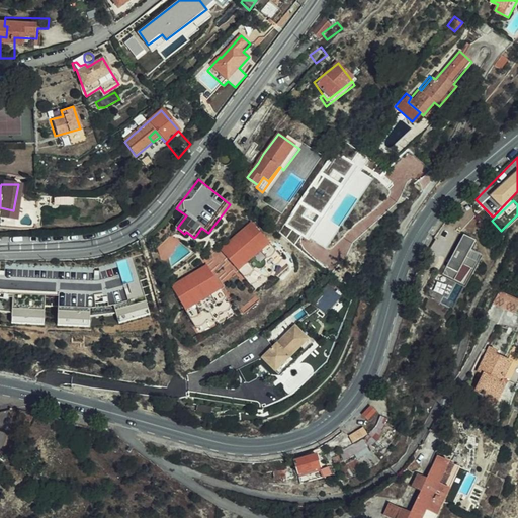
[(0,217),(12,220),(13,210),(0,207),(0,217)]
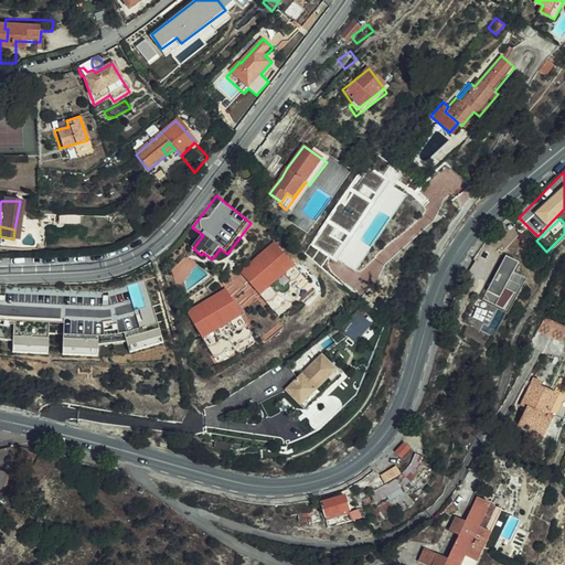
[(277,246),(243,276),(245,279),(280,249),(277,246)]
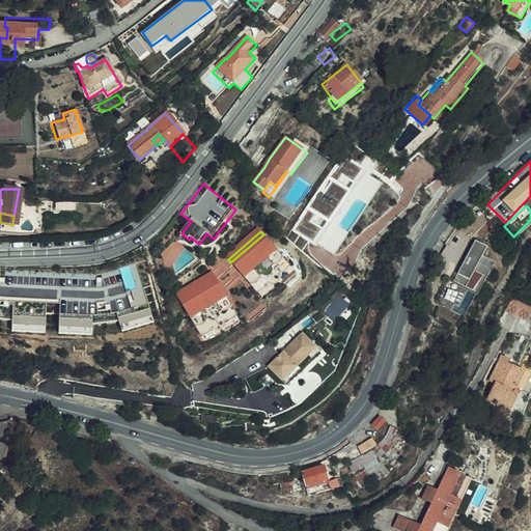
[(263,234),(230,262),(252,287),(254,284),(255,285),(252,288),(258,295),(290,268),(263,234)]
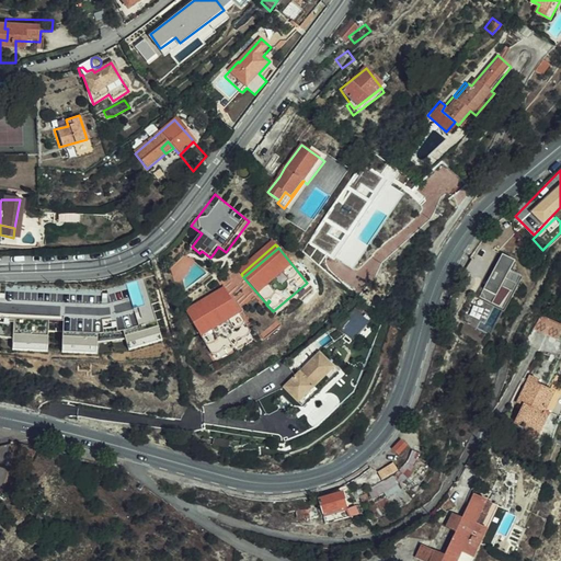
[(501,252),(468,322),(493,334),(522,275),(511,271),(516,260),(501,252)]
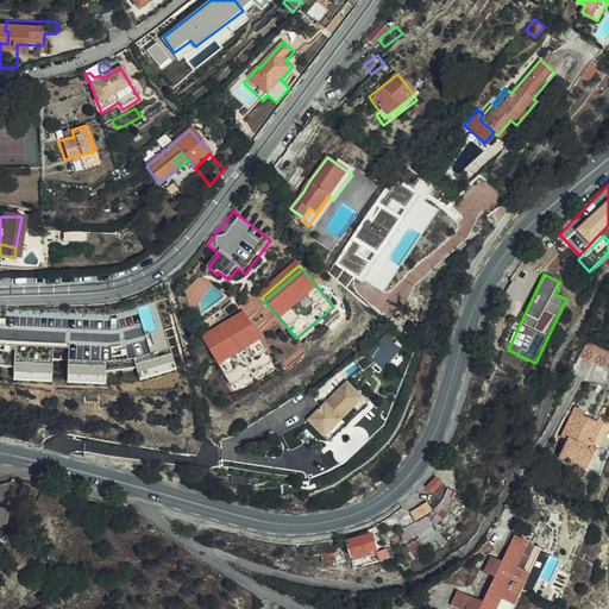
[(246,287),(232,275),(228,280),(243,292),(269,322),(274,319),(246,287)]
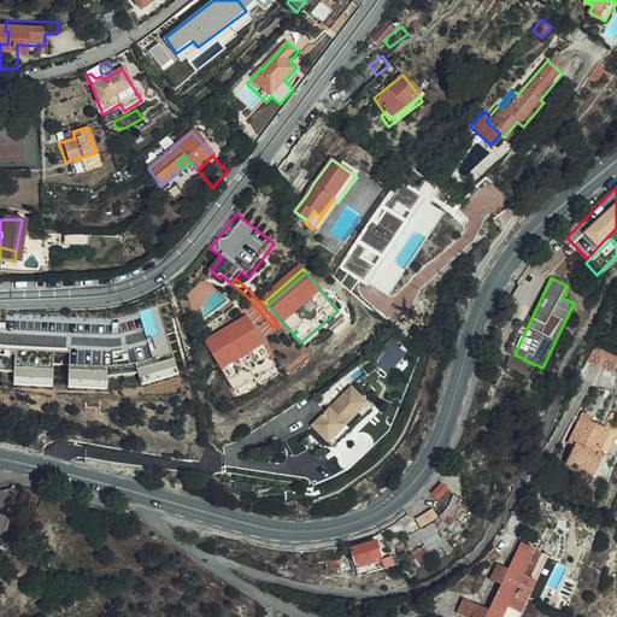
[(163,319),(141,325),(140,325),(150,358),(158,356),(160,362),(180,356),(181,356),(177,347),(172,348),(170,340),(174,339),(172,336),(169,338),(166,330),(163,319)]
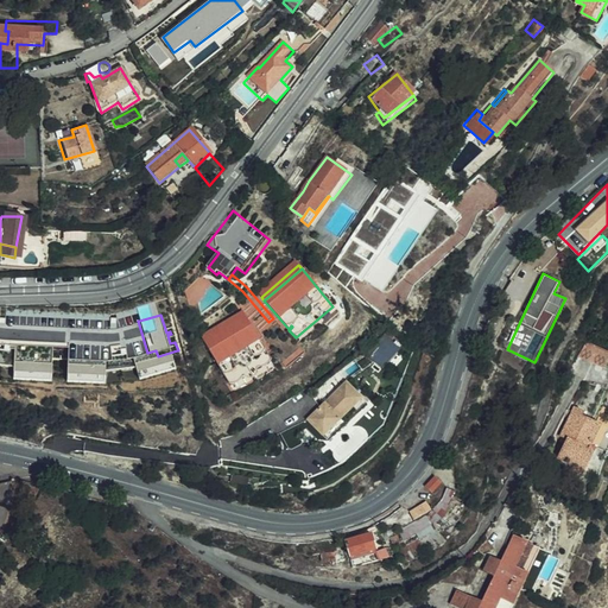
[(206,343),(248,320),(246,315),(203,340),(206,343)]
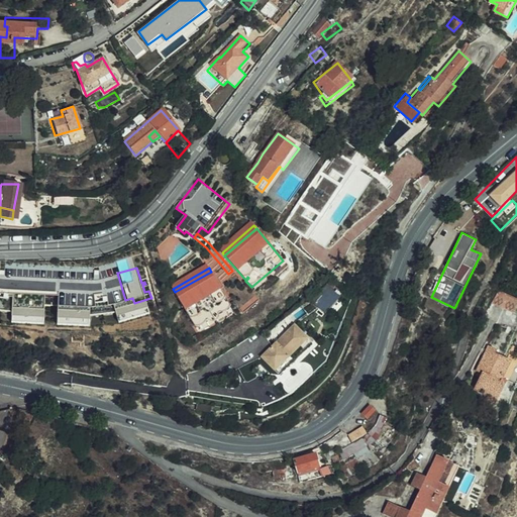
[(211,272),(175,292),(196,328),(232,307),(211,272)]
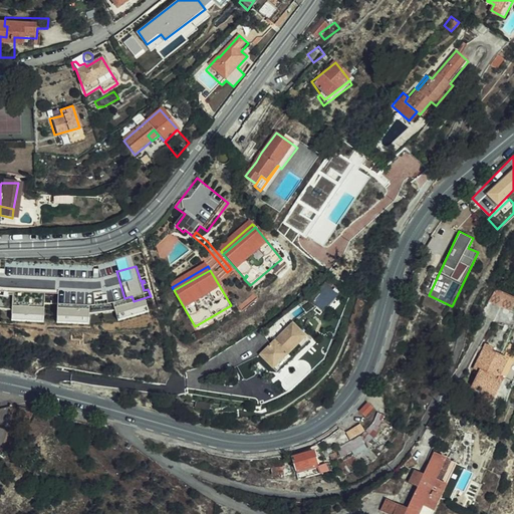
[(124,298),(116,271),(105,274),(98,277),(105,304),(95,306),(97,314),(105,311),(107,319),(124,314),(123,307),(135,304),(138,314),(158,308),(155,299),(151,300),(150,296),(134,301),(132,296),(124,298)]
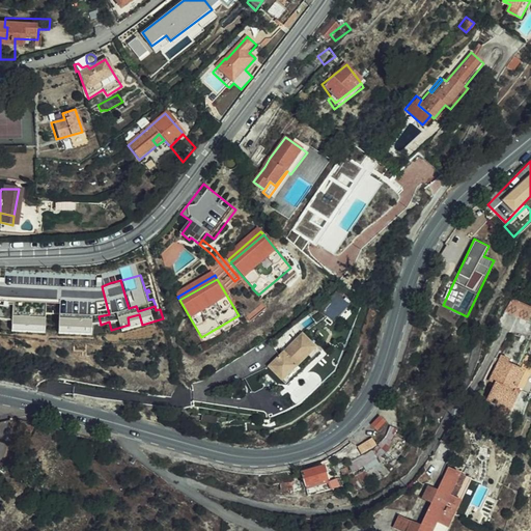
[(148,283),(143,284),(145,290),(148,289),(149,291),(146,292),(148,300),(152,299),(148,283)]
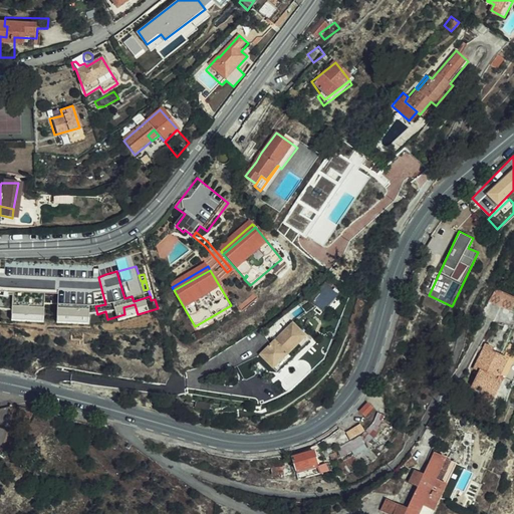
[(324,311),(339,293),(327,284),(312,301),(324,311)]
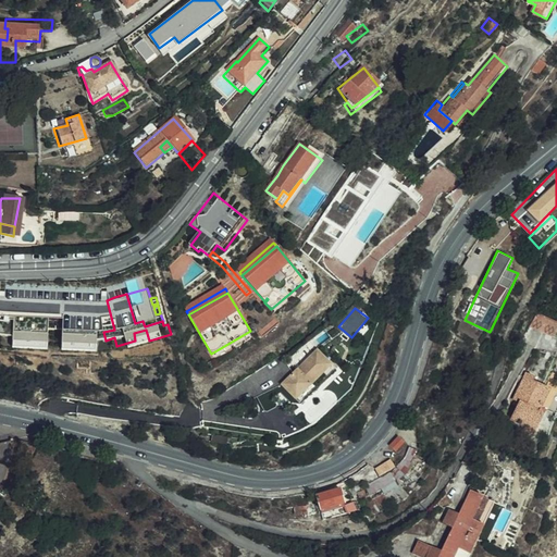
[(544,329),(520,320),(516,334),(539,343),(544,329)]
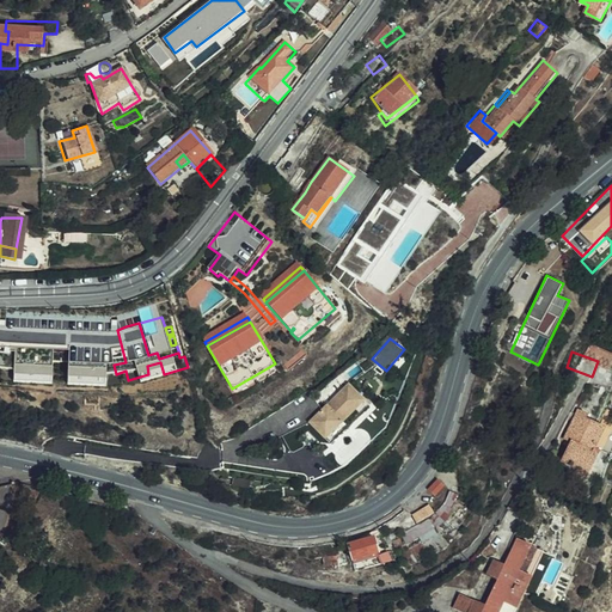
[(69,385),(109,384),(108,362),(68,363),(69,385)]
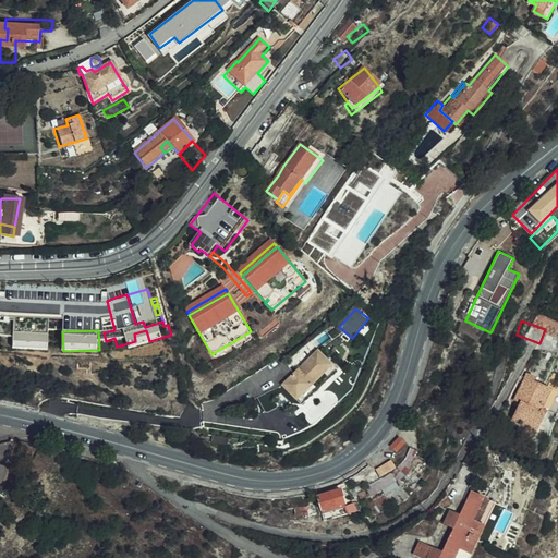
[(49,349),(49,332),(13,332),(14,349),(49,349)]
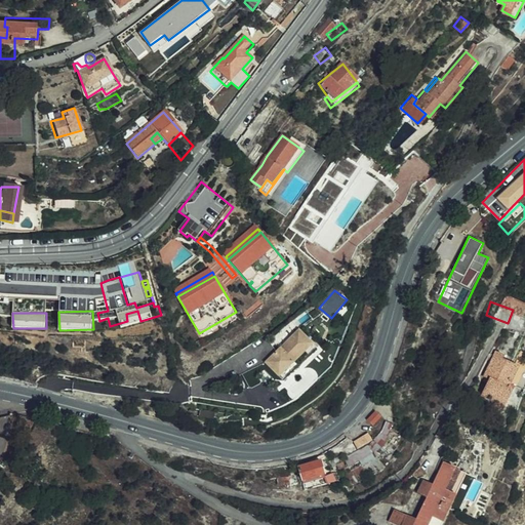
[(250,388),(261,381),(258,372),(270,365),(273,369),(273,372),(273,374),(275,376),(277,376),(280,376),(284,380),(298,365),(295,362),(306,352),(309,355),(317,347),(308,336),(305,336),(303,332),(300,330),(298,331),(281,348),(279,348),(275,349),(273,351),(272,354),(242,370),(250,388)]
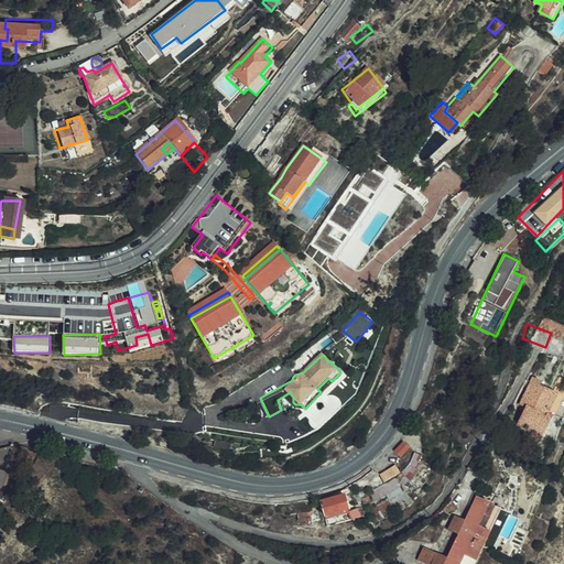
[(529,388),(530,384),(521,380),(508,409),(513,411),(506,430),(531,441),(541,419),(535,416),(545,396),(529,388)]
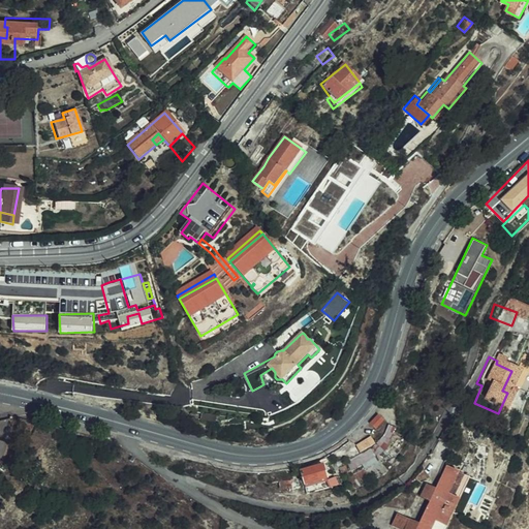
[(193,400),(203,399),(200,380),(192,380),(193,400)]
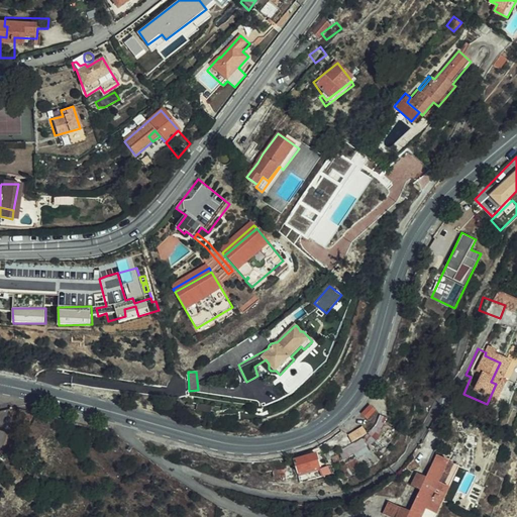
[(368,418),(376,410),(370,405),(362,413),(368,418)]
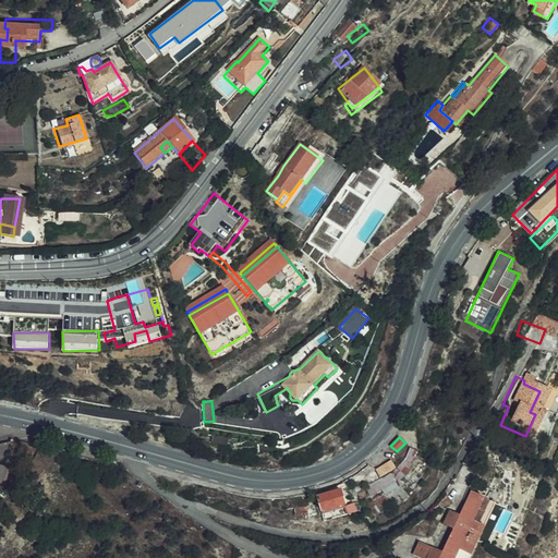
[(412,463),(417,452),(410,448),(404,459),(391,472),(398,477),(412,463)]
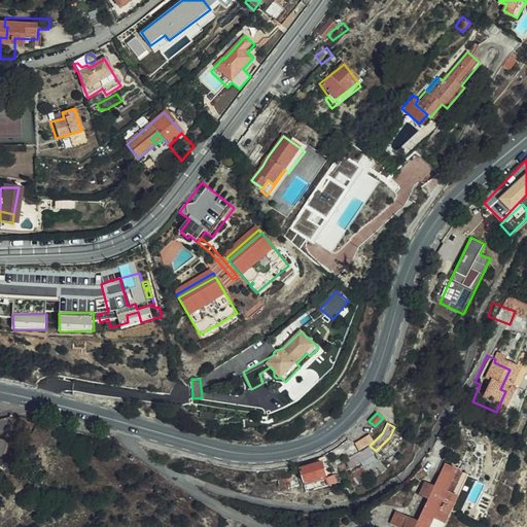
[(367,443),(364,436),(354,442),(358,448),(367,443)]
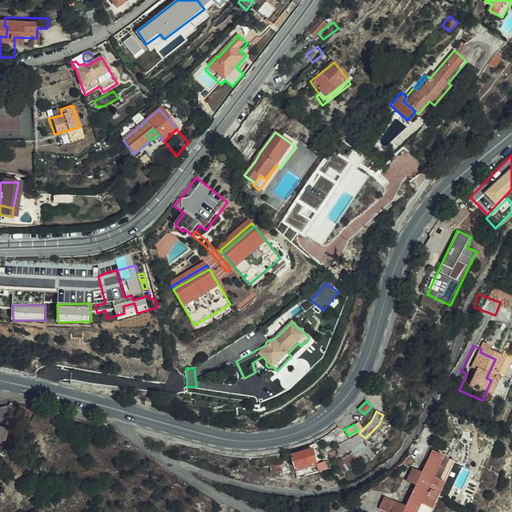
[(338,444),(331,448),(333,452),(329,453),(331,459),(338,456),(336,451),(341,448),(343,452),(354,445),(351,438),(338,445),(338,444)]
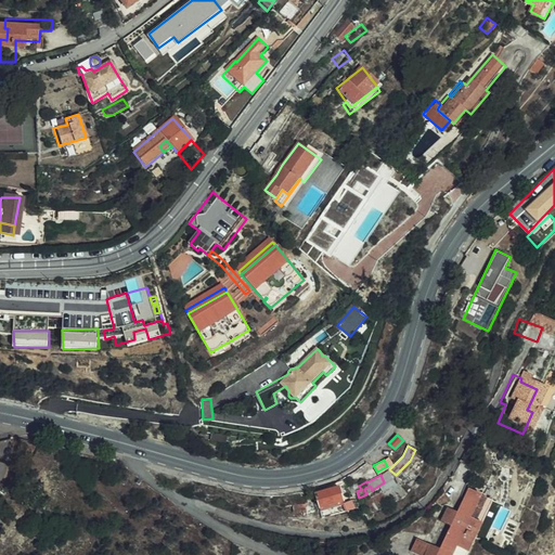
[(327,490),(315,494),(320,507),(343,500),(336,481),(325,485),(327,490)]
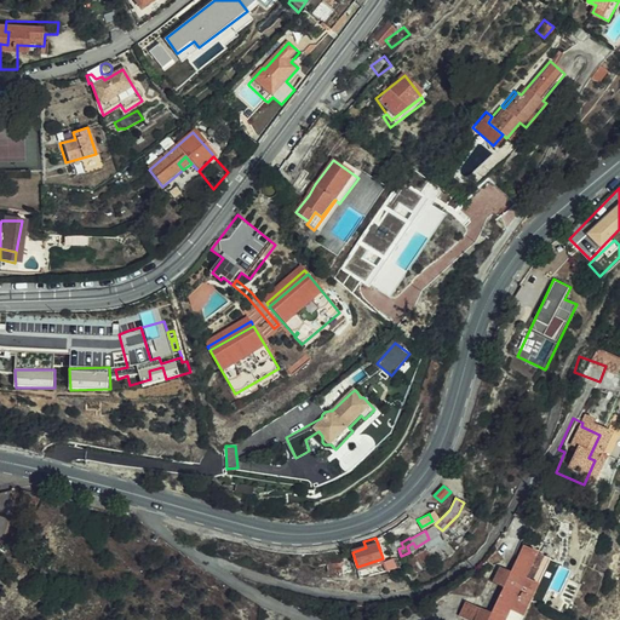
[(362,543),(350,546),(352,552),(366,547),(363,541),(362,543)]
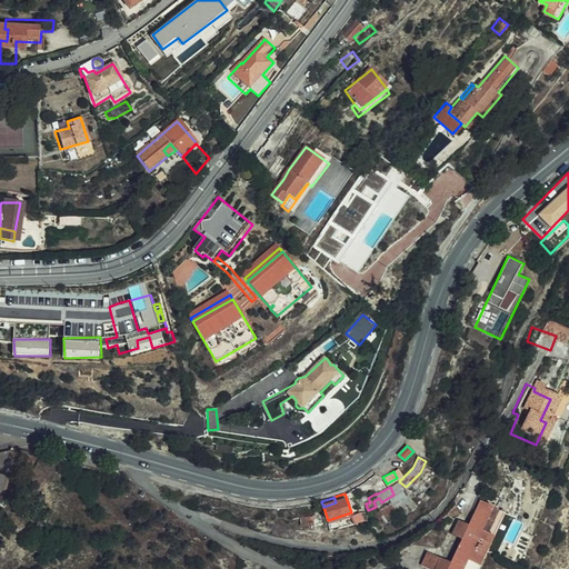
[(478,503),(505,513),(506,512),(480,500),(478,503)]
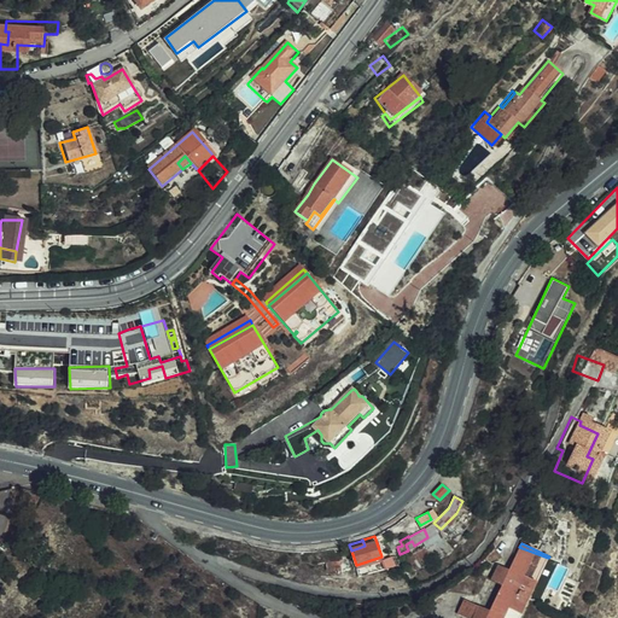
[(525,605),(548,558),(519,547),(508,569),(499,564),(491,578),(501,583),(497,594),(525,605)]
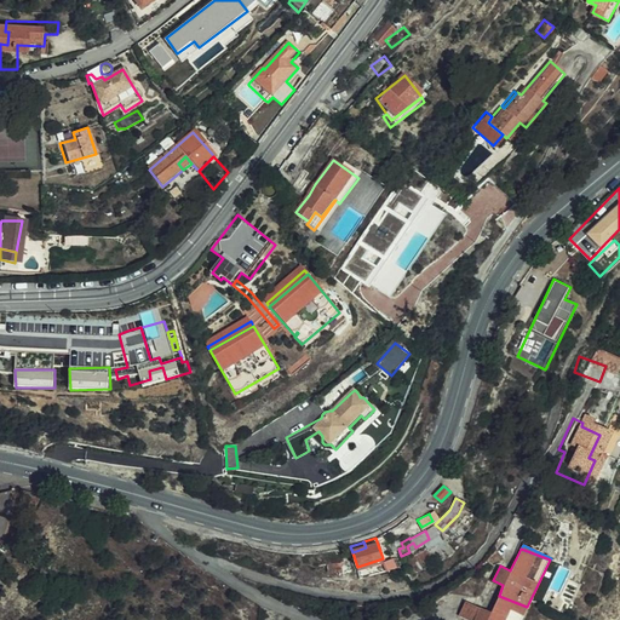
[(521,619),(527,607),(499,596),(491,613),(481,607),(475,619),(521,619)]
